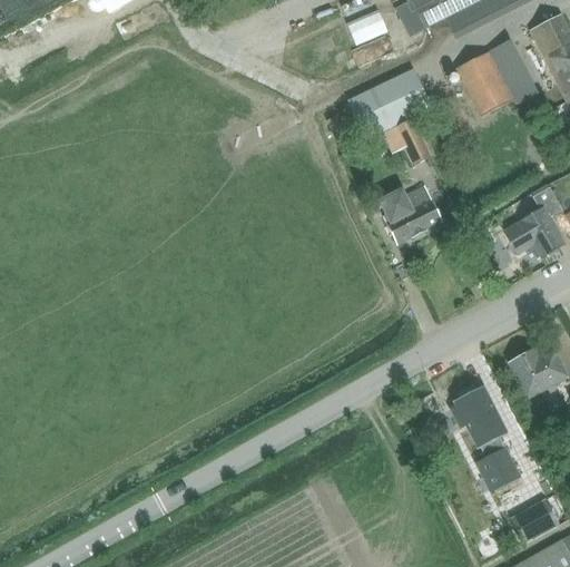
[(0,0),(0,19),(1,21),(37,0),(0,0)]
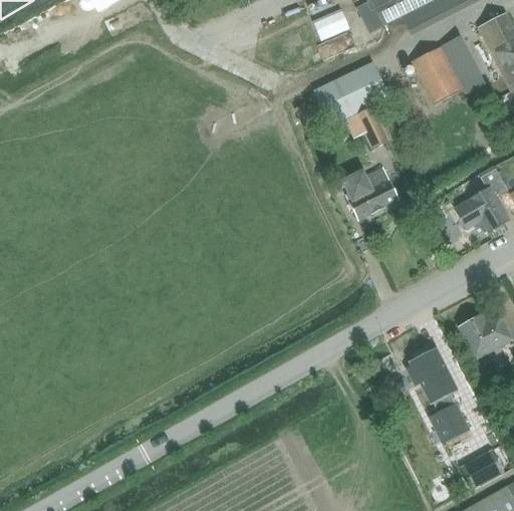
[(0,60),(126,5),(124,0),(47,0),(0,21),(0,60)]
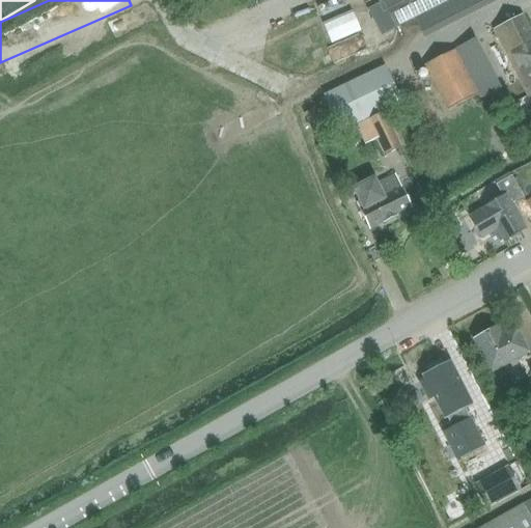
[(318,38),(348,26),(337,0),(323,0),(328,10),(310,18),(318,38)]
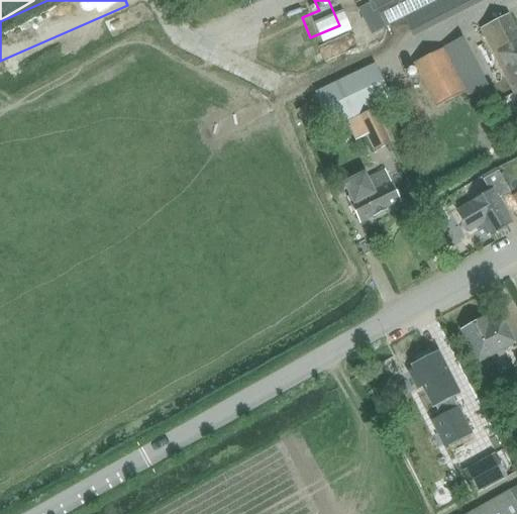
[(396,0),(413,35),(481,0),(396,0)]
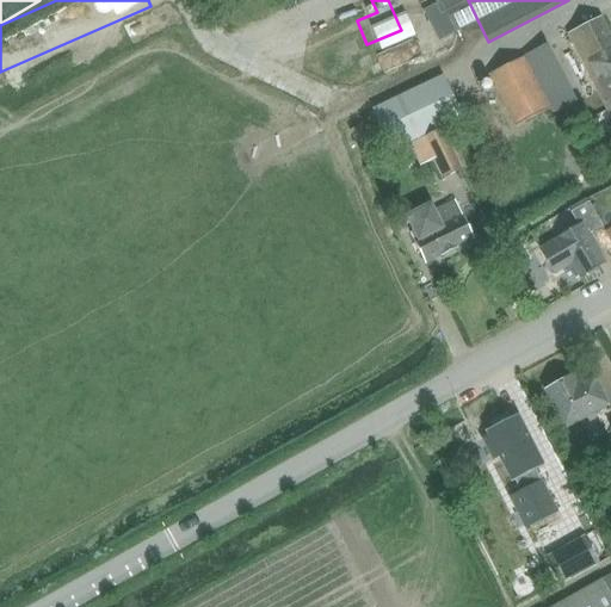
[(610,33),(602,14),(567,31),(610,117),(610,33)]
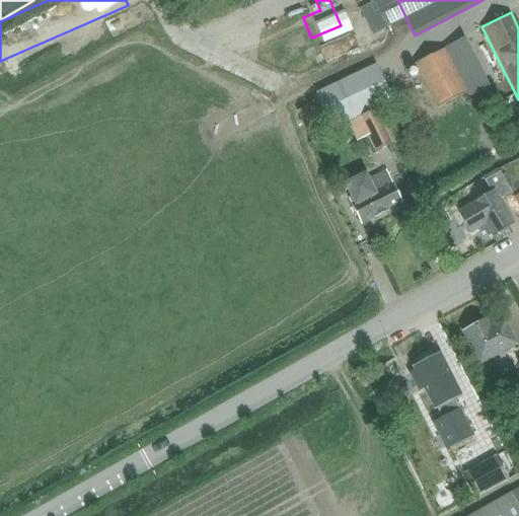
[(437,105),(468,89),(446,46),(415,61),(437,105)]
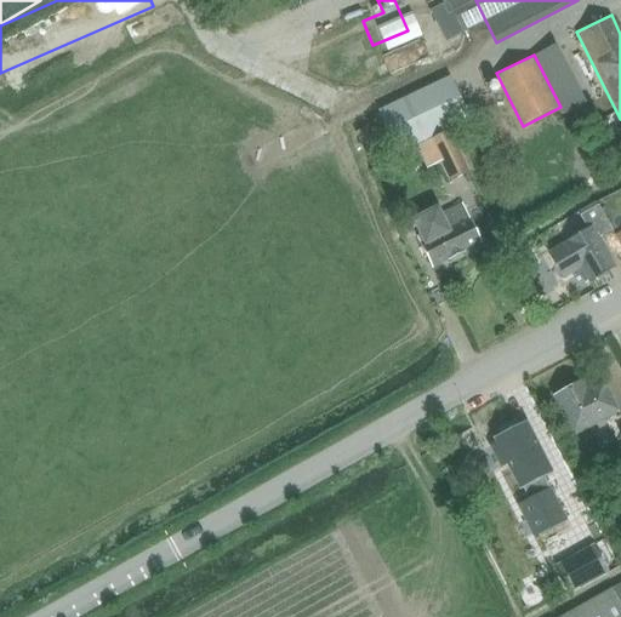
[(400,150),(449,129),(472,119),(450,74),(379,107),(400,150)]
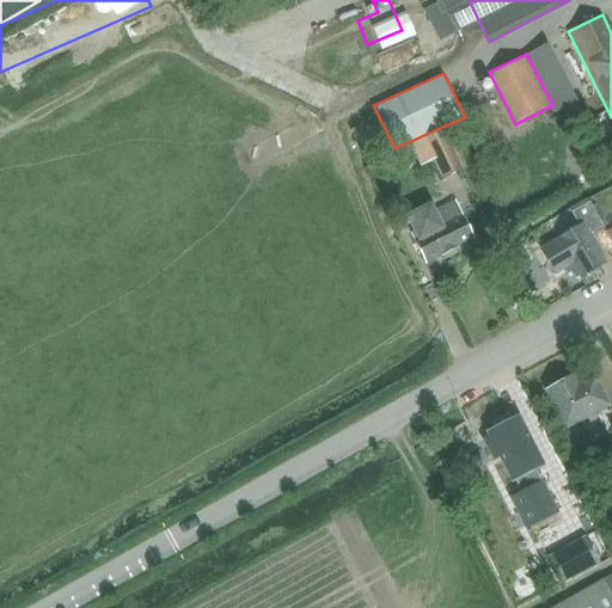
[(424,136),(444,177),(463,167),(442,127),(424,136)]
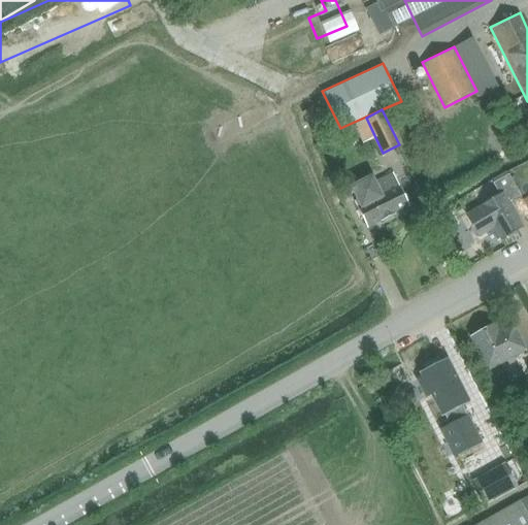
[(409,205),(410,205),(393,170),(351,191),(367,227),(409,205)]
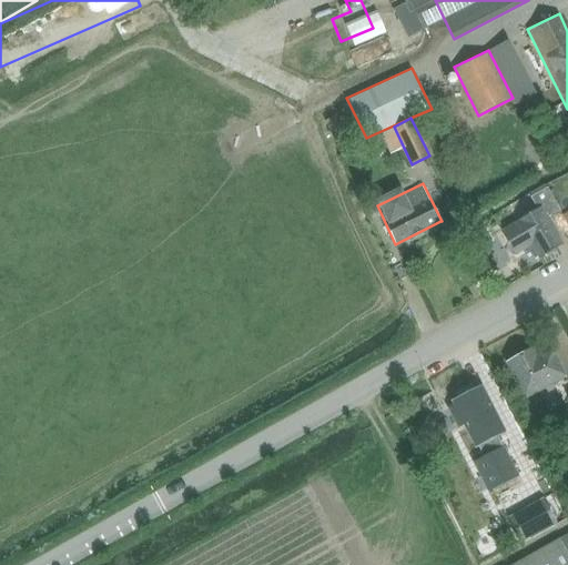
[(538,210),(501,230),(515,253),(531,244),(538,255),(564,241),(548,214),(560,208),(549,188),(531,198),(538,210)]
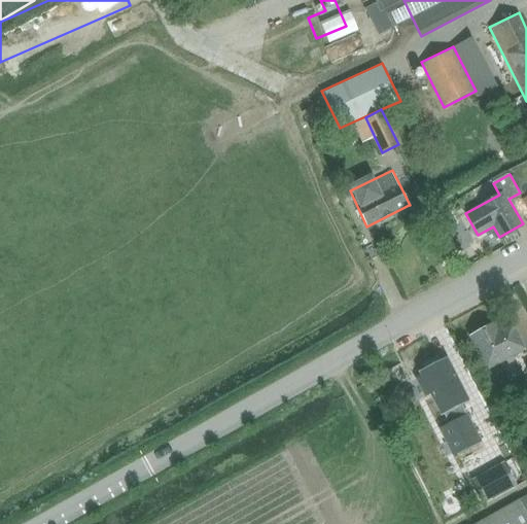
[(495,320),(468,335),(486,369),(526,348),(512,319),(498,326),(495,320)]
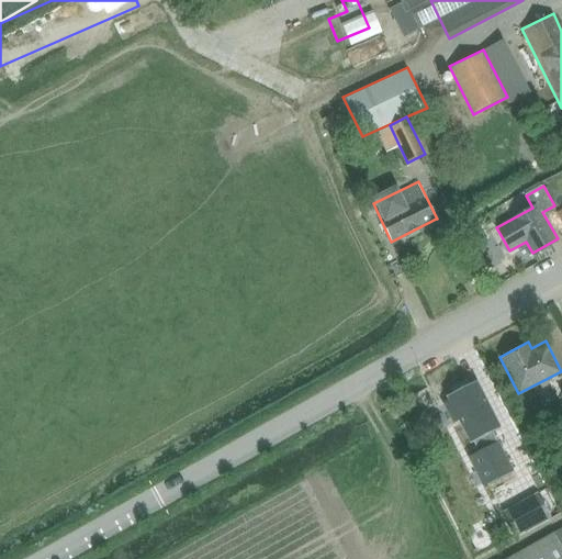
[(452,388),(453,391),(446,394),(448,399),(444,401),(453,422),(459,418),(470,442),(473,440),(478,450),(468,455),(483,484),(513,469),(492,431),(499,426),(475,380),(469,383),(467,380),(452,388)]
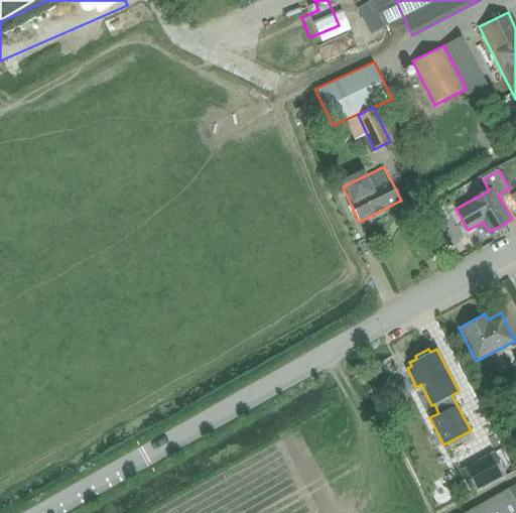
[(493,451),(461,469),(474,491),(506,473),(493,451)]
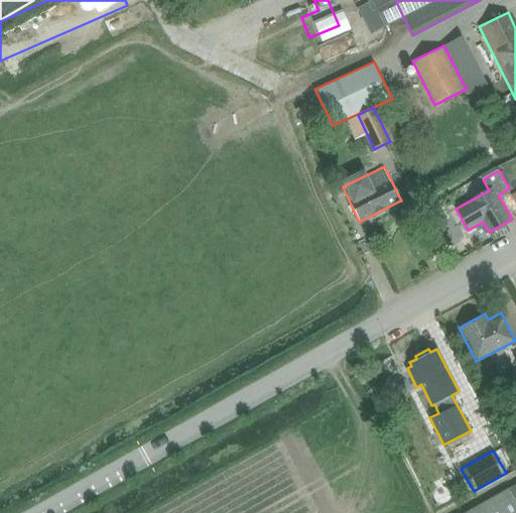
[(418,485),(426,502),(440,495),(433,479),(418,485)]
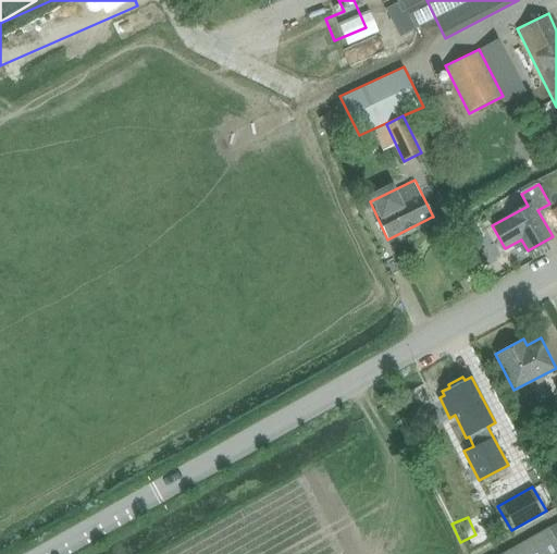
[(556,553),(556,521),(498,553),(556,553)]
